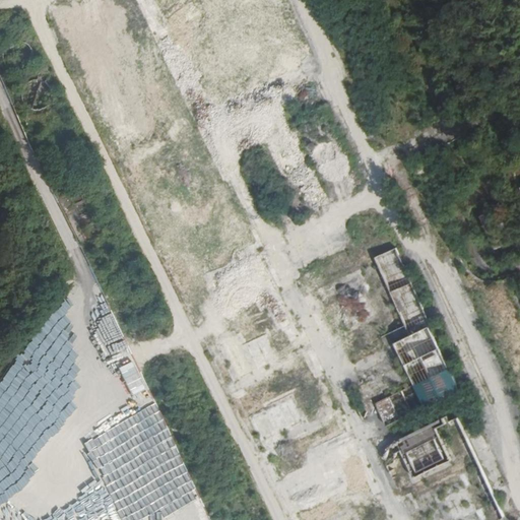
[(268,64),(261,49),(237,60),(244,75),(268,64)]
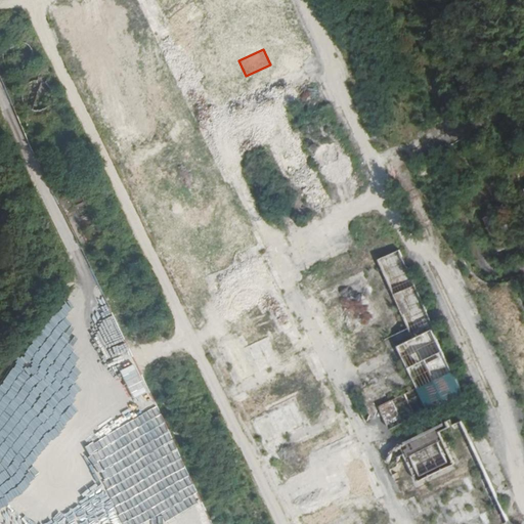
[(523,53),(511,59),(522,84),(523,88),(523,53)]
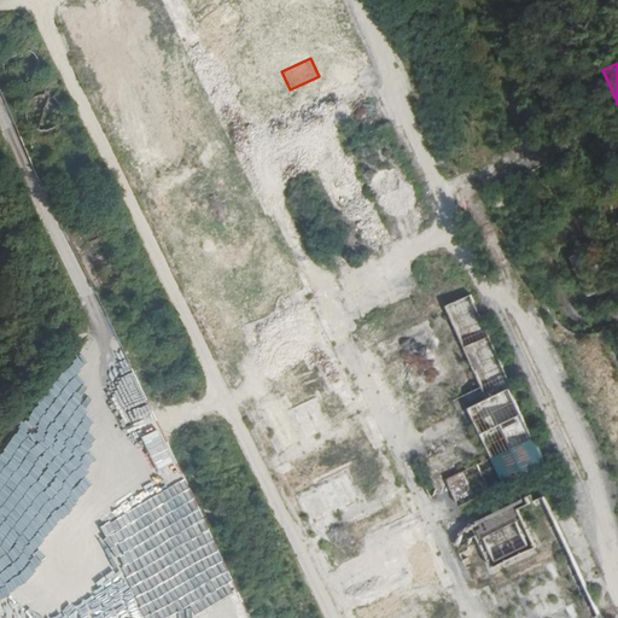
[(342,68),(330,73),(332,79),(338,76),(343,88),(349,86),(342,68)]
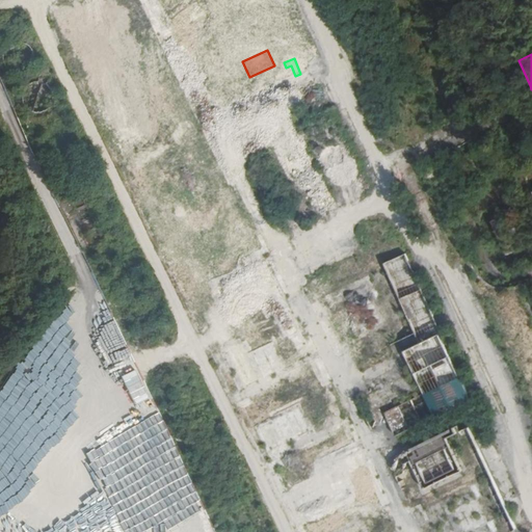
[(52,92),(50,88),(47,84),(50,77),(40,74),(37,81),(32,82),(28,83),(24,87),(22,91),(21,97),(22,102),(24,106),(27,110),(32,112),(36,113),(42,112),(46,110),(50,107),(52,103),(53,98),(52,92)]
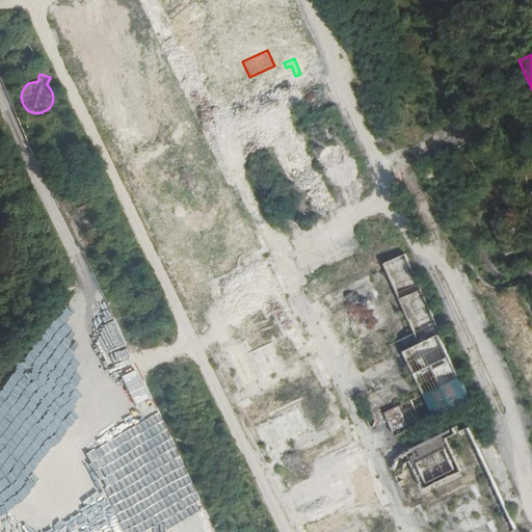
[(278,74),(265,79),(268,87),(282,82),(278,74)]
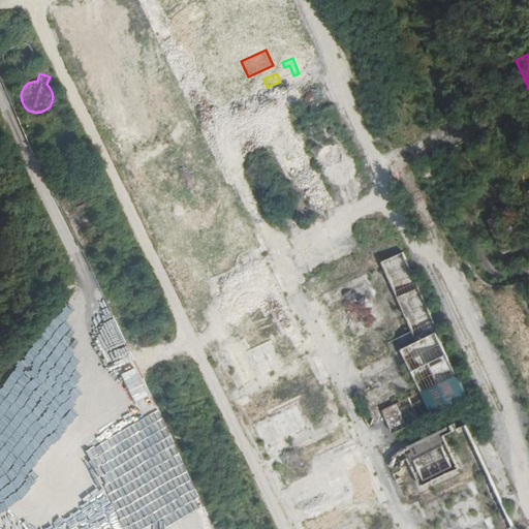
[(152,130),(149,123),(142,126),(139,121),(133,123),(135,129),(130,132),(132,138),(152,130)]
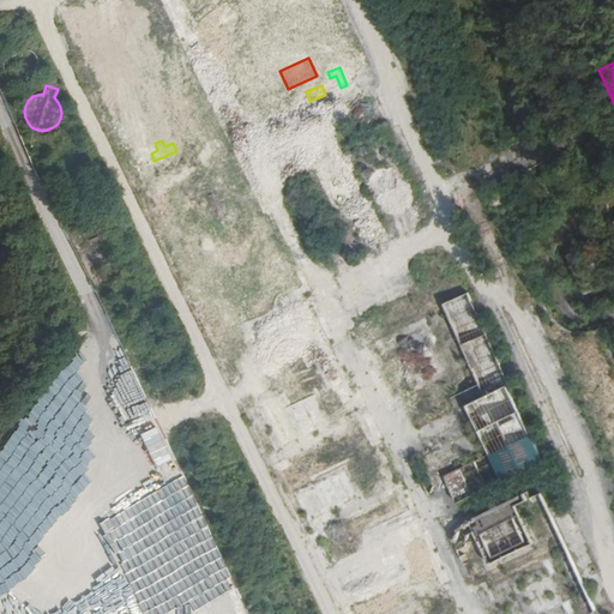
[(486,254),(476,233),(468,235),(479,258),(486,254)]
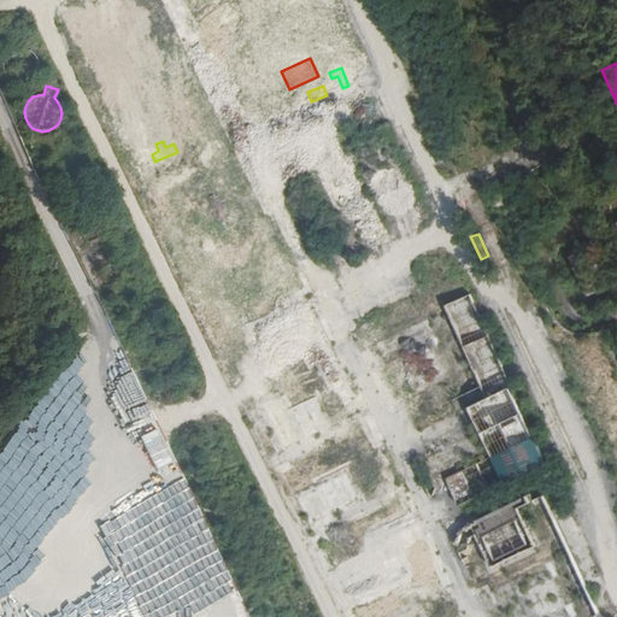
[(511,387),(515,386),(472,292),(446,304),(487,395),(511,387)]
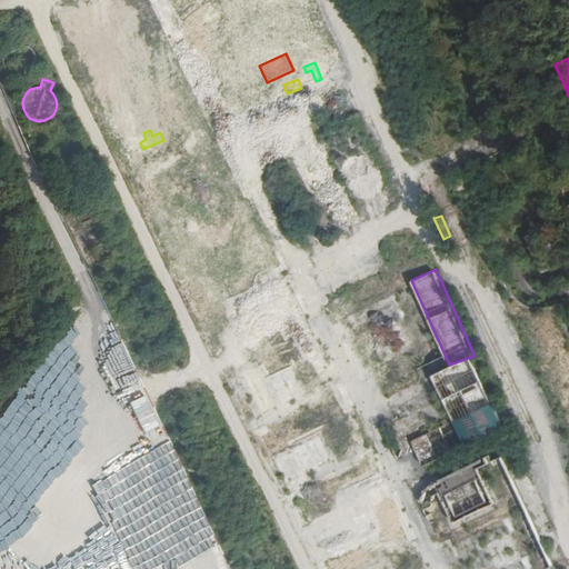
[(283,273),(273,275),(275,283),(285,282),(283,273)]
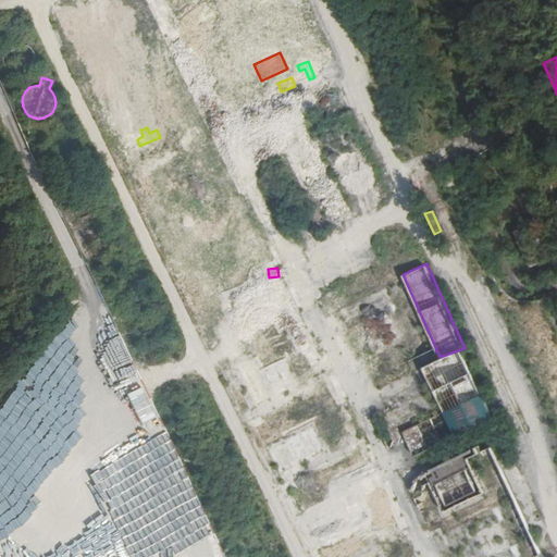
[(406,314),(399,299),(392,304),(399,318),(406,314)]
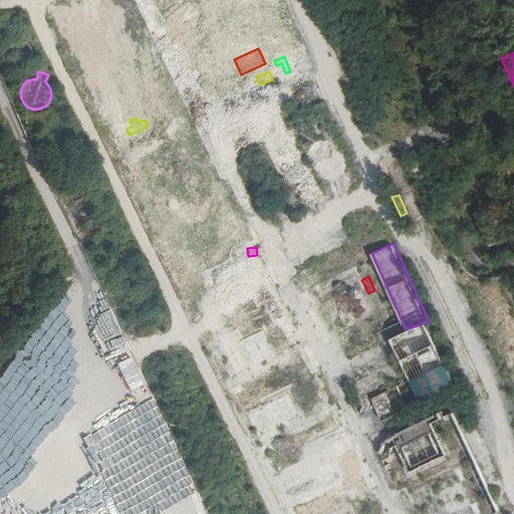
[(350,323),(373,311),(361,284),(337,295),(350,323)]
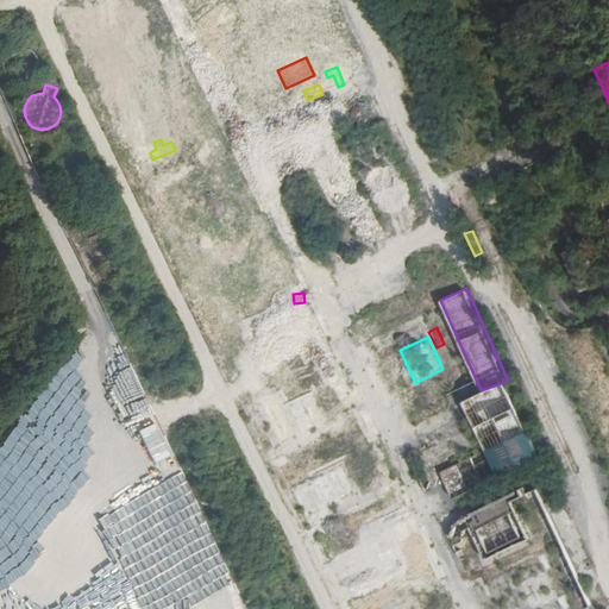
[(371,355),(366,344),(357,349),(360,359),(371,355)]
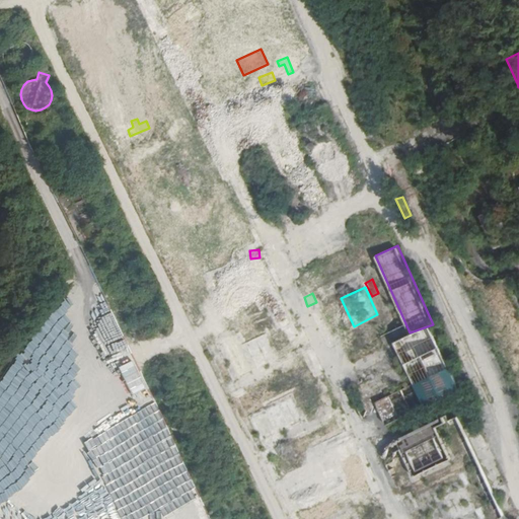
[(200,303),(197,294),(192,297),(193,300),(189,302),(191,307),(200,303)]
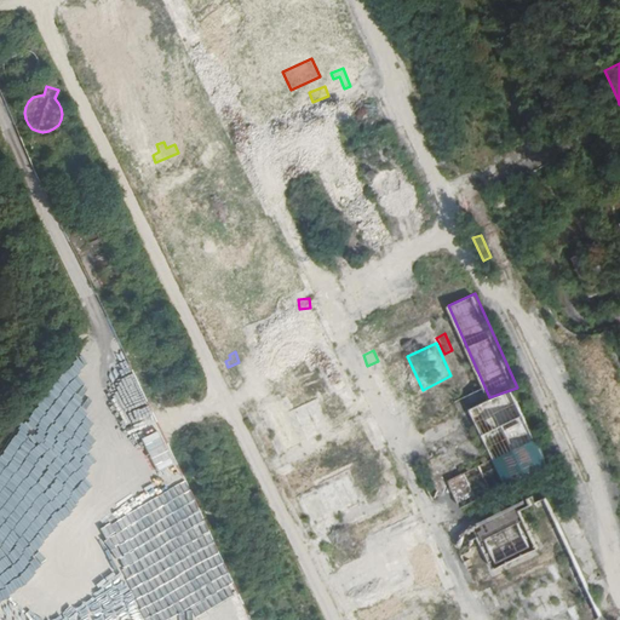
[(507,487),(552,465),(514,389),(489,397),(469,409),(493,455),(507,487)]
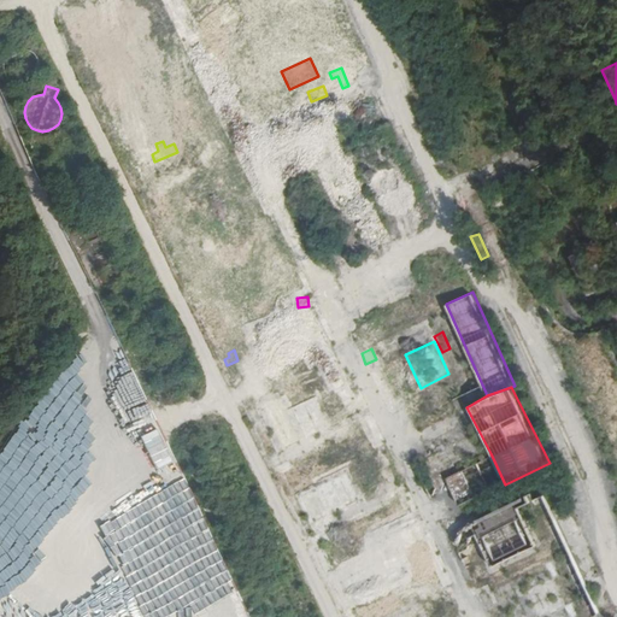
[(329,428),(313,395),(292,406),(307,439),(329,428)]
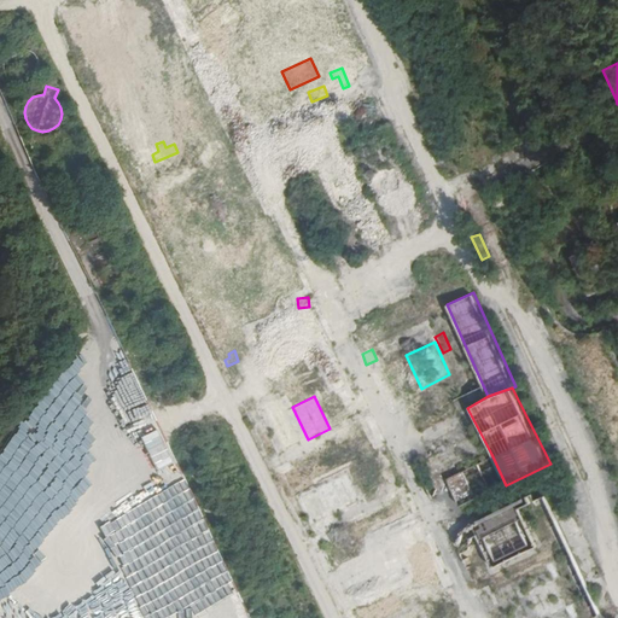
[(292,459),(309,452),(283,397),(257,409),(283,464),(292,459)]
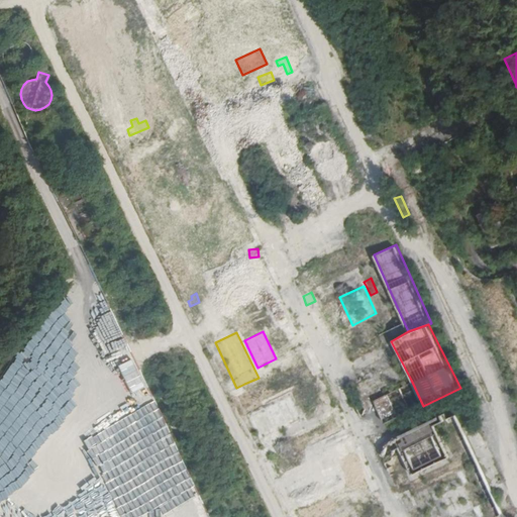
[(386,423),(423,406),(411,380),(373,398),(374,401),(386,423)]
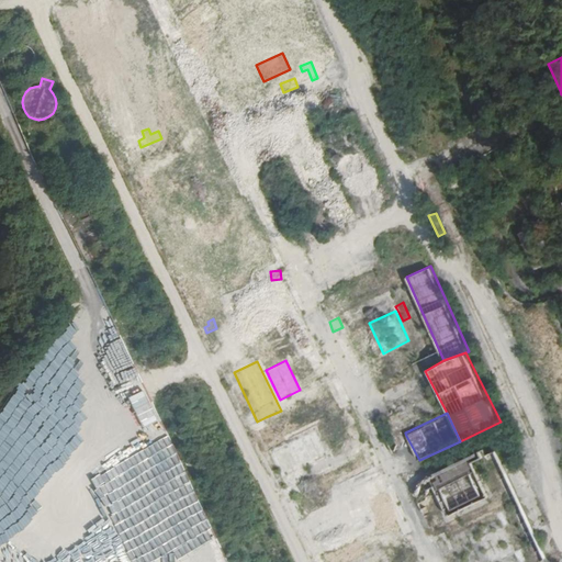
[(254,431),(269,425),(266,417),(257,422),(250,425),(254,431)]
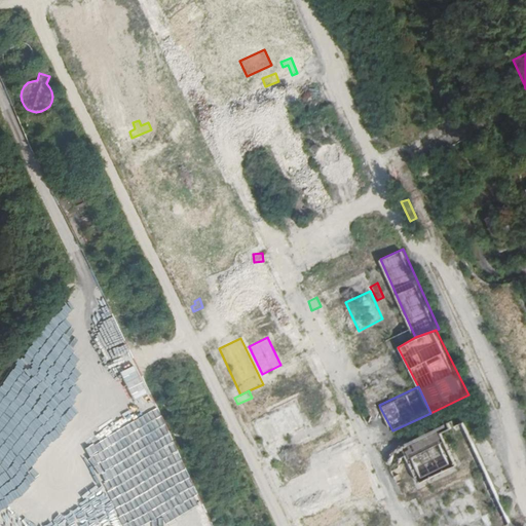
[(267,449),(310,427),(297,401),(254,421),(267,449)]
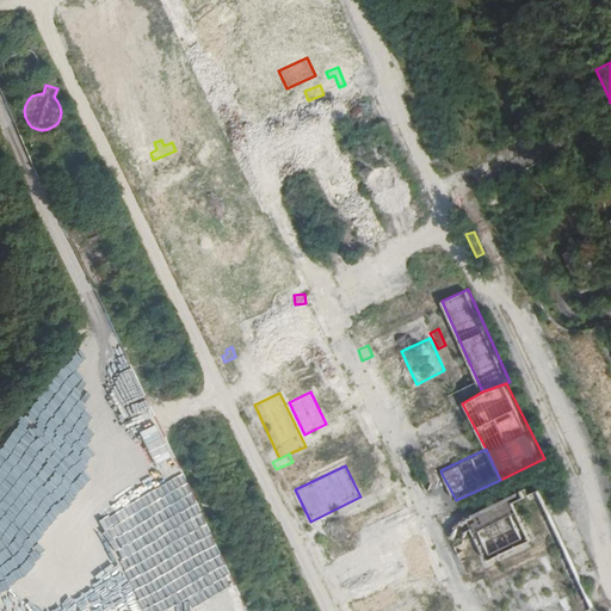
[(450,503),(456,500),(442,474),(437,476),(450,503)]
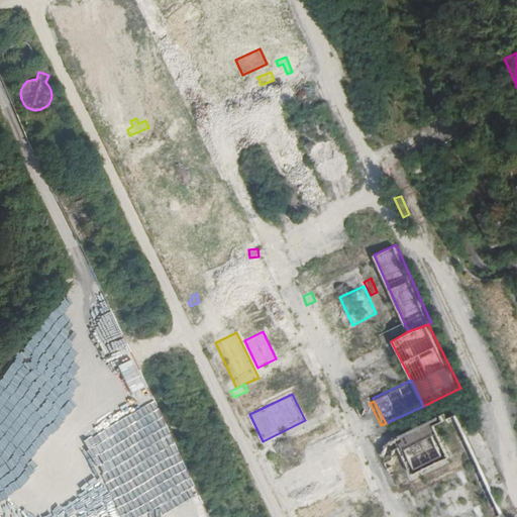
[(447,454),(432,423),(396,441),(401,451),(404,449),(414,471),(447,454)]
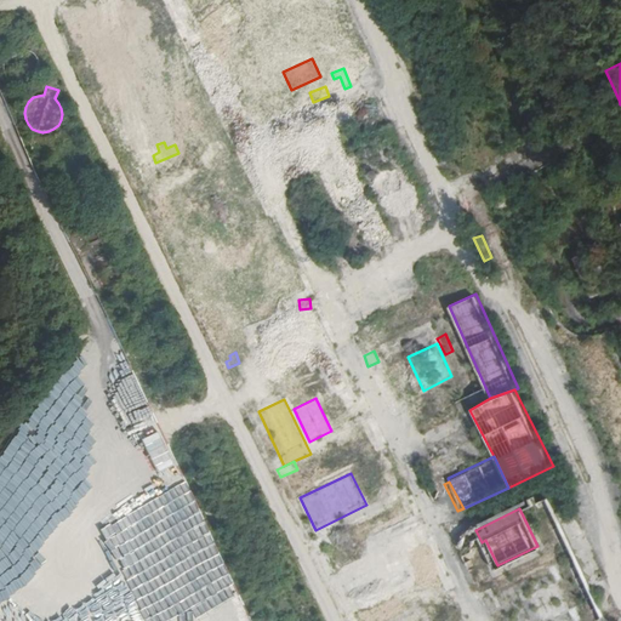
[(332,534),(315,541),(320,552),(337,542),(332,534)]
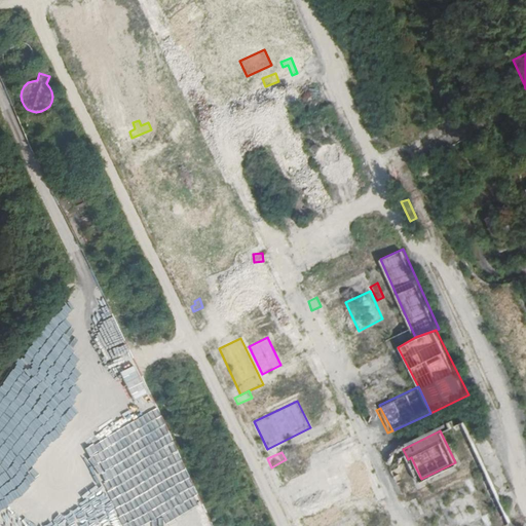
[(299,511),(347,488),(338,471),(291,494),(299,511)]
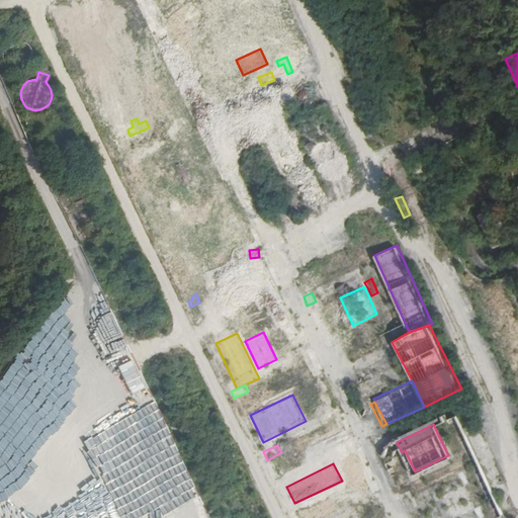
[(463,485),(471,481),(465,468),(456,472),(462,485),(463,485)]
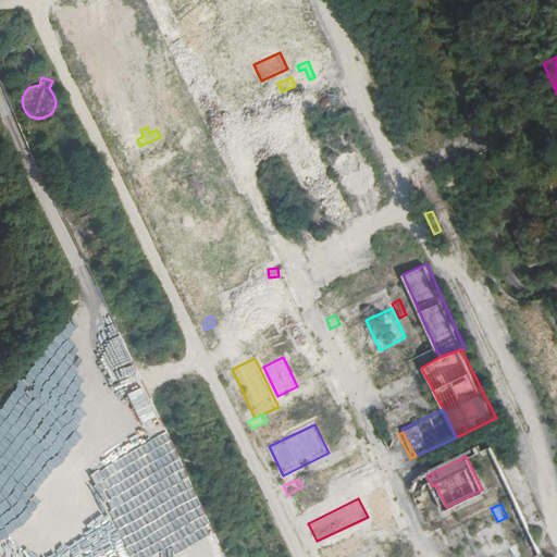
[(506,556),(512,554),(510,546),(498,521),(497,521),(474,532),(477,535),(469,540),(475,554),(471,556),(506,556)]
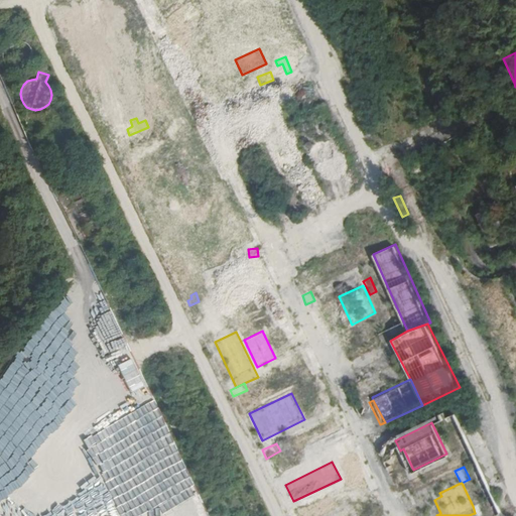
[(354,515),(348,503),(320,515),(354,515)]
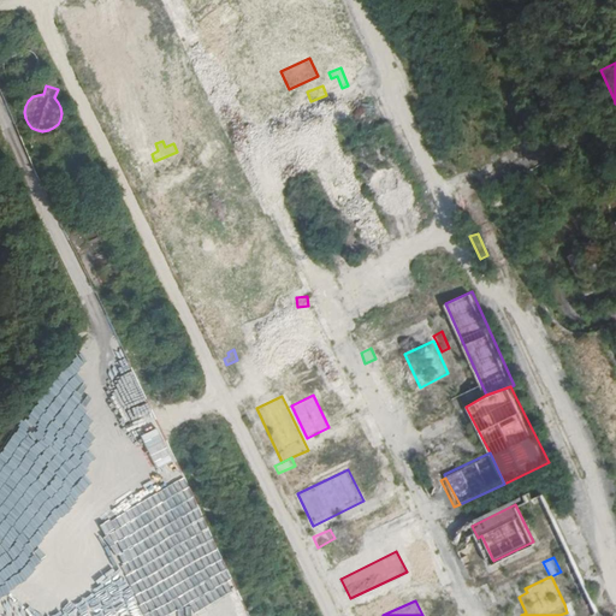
[(568,615),(578,615),(580,615),(573,600),(564,604),(567,612),(568,615)]
